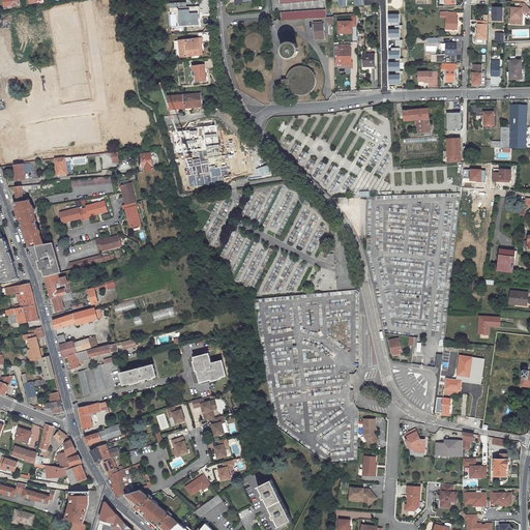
[(502,0),(502,7),(494,7),(493,22),(505,22),(504,0),(502,0)]
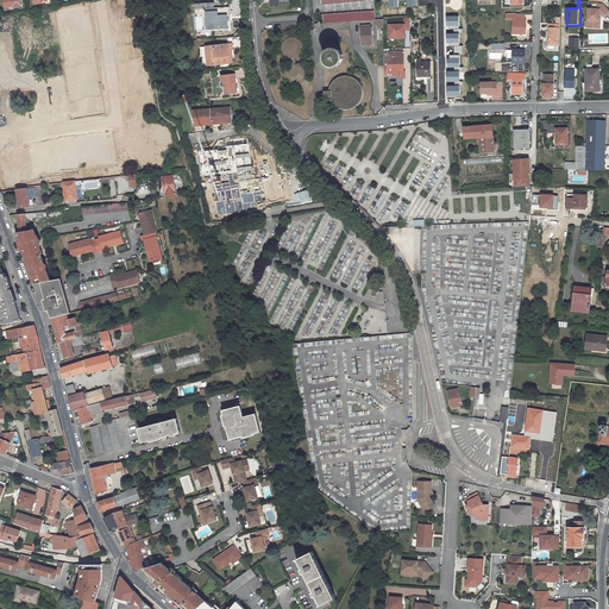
[(608,10),(603,4),(598,4),(598,10),(589,8),(588,20),(591,22),(590,27),(601,29),(601,22),(600,22),(601,14),(602,14),(604,17),(608,12),(608,10)]
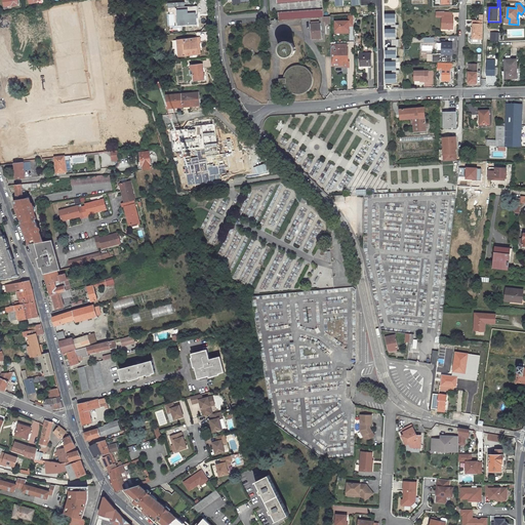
[(182,8),(174,8),(175,18),(173,18),(173,23),(183,23),(182,8)]
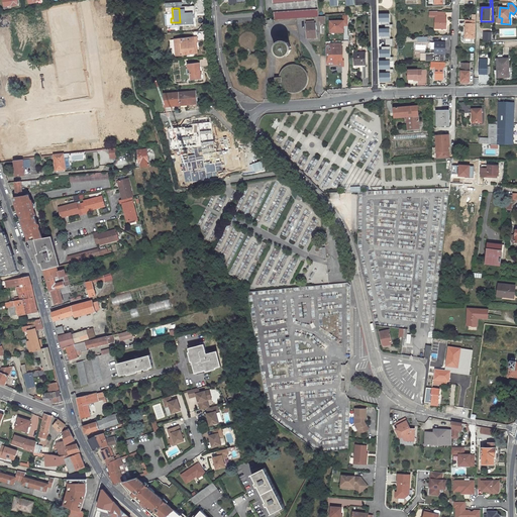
[(318,9),(275,12),(275,20),(318,17),(318,9)]
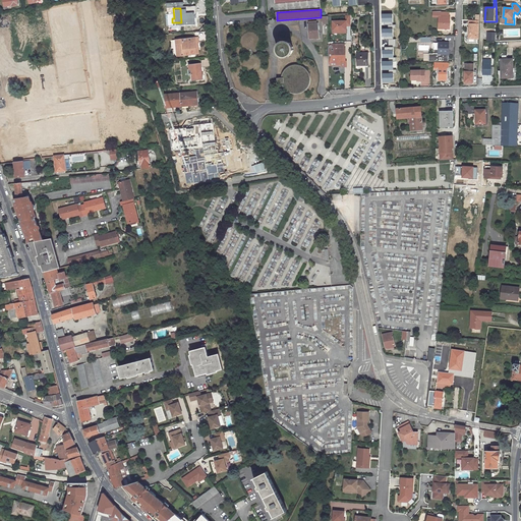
[(435,16),(441,16),(440,30),(450,30),(450,17),(449,17),(450,12),(442,12),(442,11),(435,11),(435,16)]
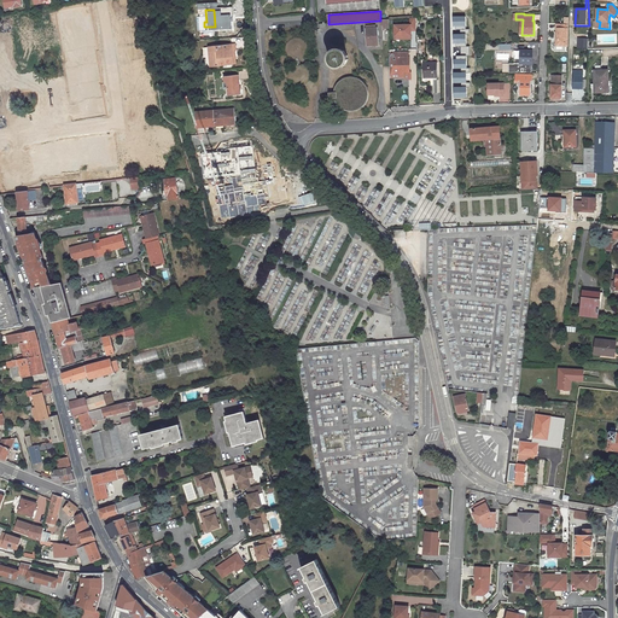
[(410,18),(410,24),(395,24),(395,40),(414,40),(414,31),(418,31),(418,18),(410,18)]
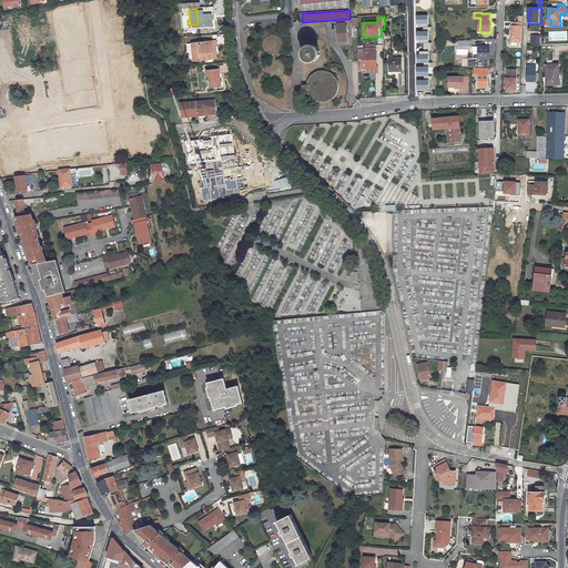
[(524,22),(513,22),(513,31),(514,31),(514,37),(513,37),(511,42),(523,42),(524,22)]
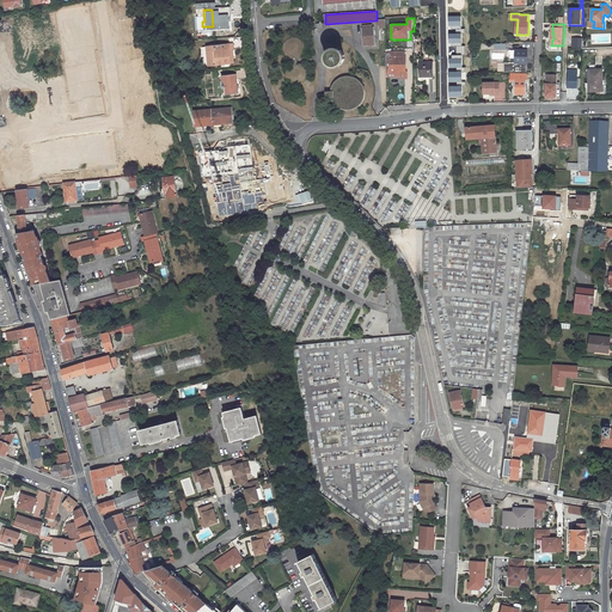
[(374,28),(363,29),(365,46),(375,44),(374,28)]
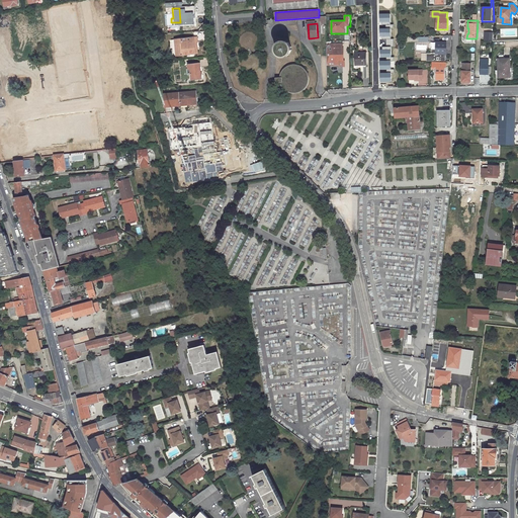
[(395,73),(394,34),(393,32),(392,31),(390,29),(387,29),(384,29),(382,30),(381,31),(380,32),(379,33),(379,34),(379,73),(395,73)]
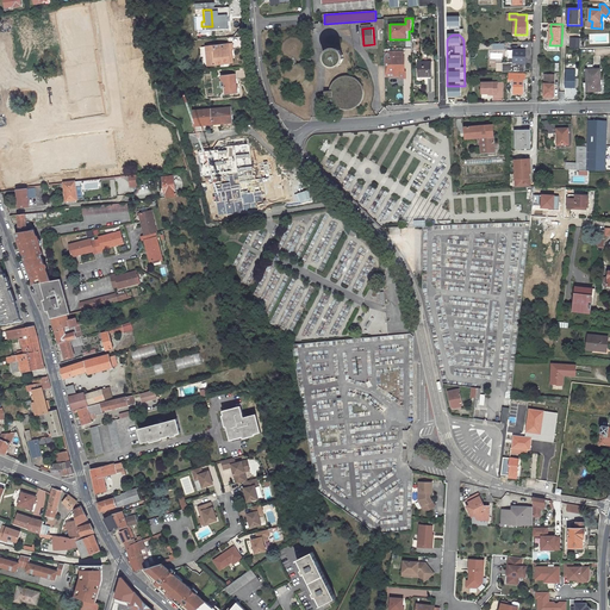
[(282,47),(282,48),(282,49),(282,50),(284,54),(285,56),(288,58),(291,60),(293,60),(294,57),(296,60),(298,60),(302,57),(303,55),(304,53),(305,50),(305,48),(305,45),(303,41),(300,39),(298,38),(296,37),(293,37),(292,37),(290,38),(286,39),(285,42),(284,43),(282,47)]
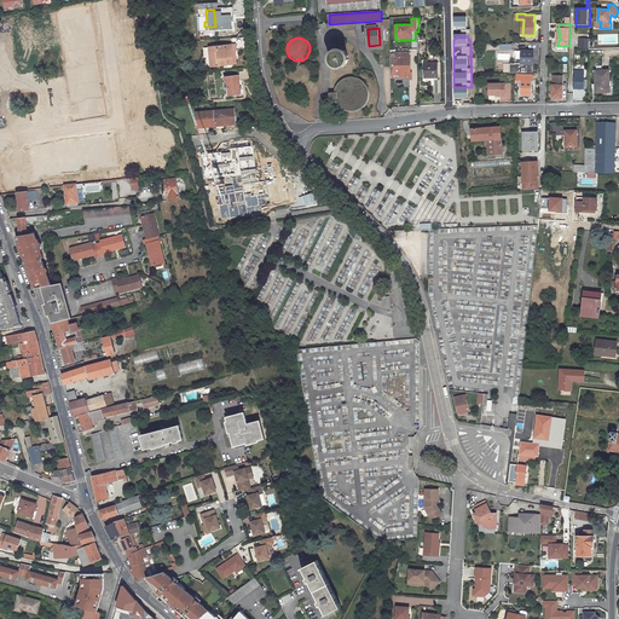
[(589,44),(589,38),(579,38),(579,48),(590,48),(590,44),(589,44)]
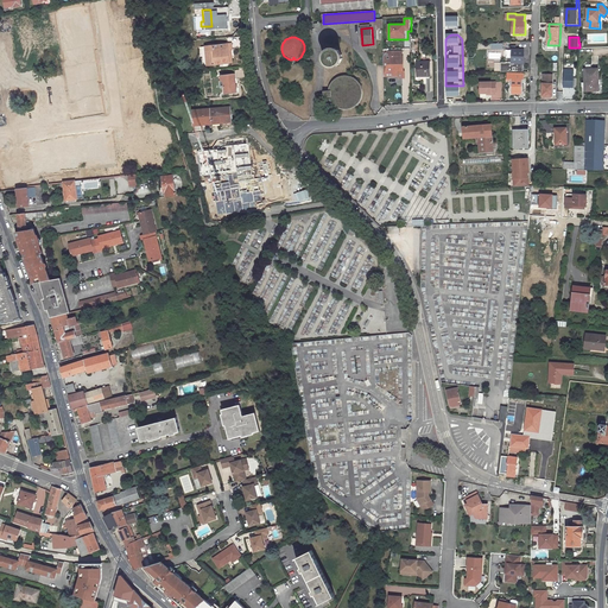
[(230,63),(229,50),(232,50),(233,50),(232,44),(203,46),(203,52),(204,51),(206,58),(204,58),(204,64),(230,63)]
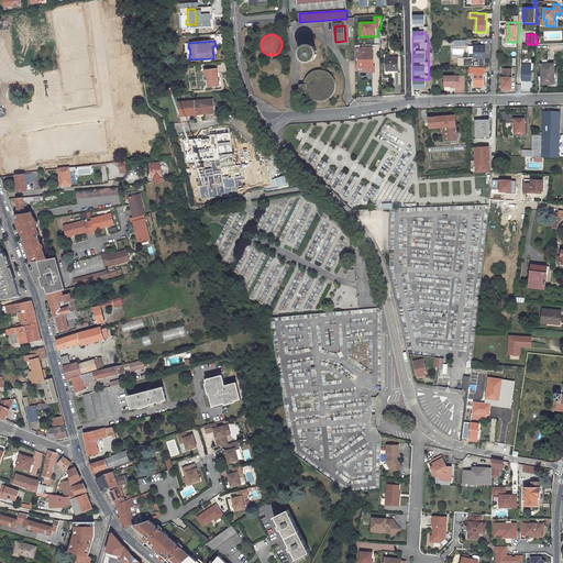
[(311,45),(308,45),(307,45),(304,46),(301,48),(300,51),(299,52),(299,54),(299,55),(300,58),(301,58),(302,61),(305,62),(307,63),(309,63),(311,63),(312,62),(315,61),(316,59),(316,58),(317,56),(317,53),(317,50),(316,48),(313,46),(312,46),(311,45)]
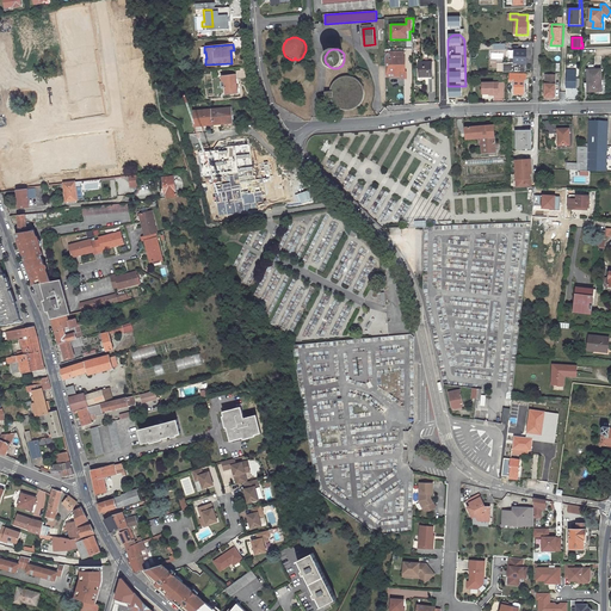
[(516,49),(514,63),(526,63),(526,50),(516,49)]
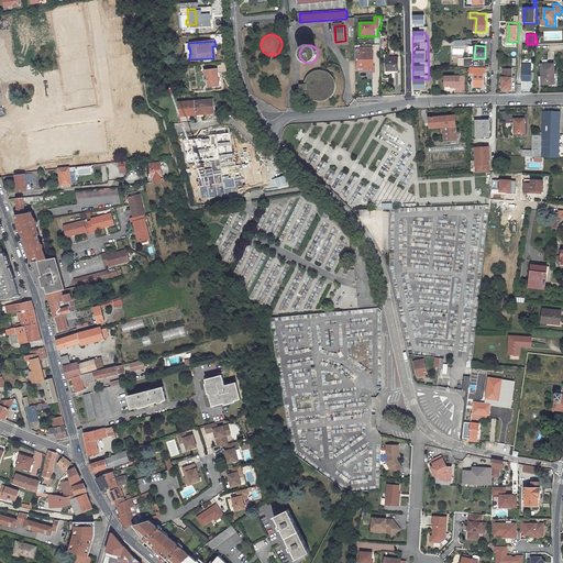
[(364,70),(370,70),(370,67),(374,67),(374,53),(373,53),(373,47),(364,48),(364,50),(364,70)]
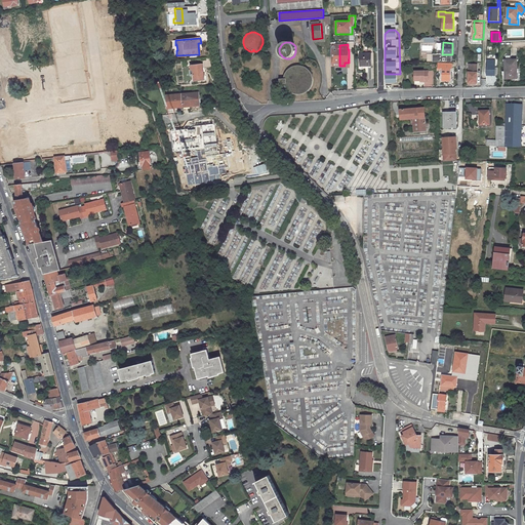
[(250,54),(248,55),(247,56),(245,58),(244,62),(244,64),(244,66),(245,68),(246,70),(247,71),(249,72),(252,74),(254,74),(256,73),(259,72),(261,70),(263,68),(264,66),(264,64),(264,61),(263,58),(261,57),(259,55),(258,54),(255,54),(255,53),(254,53),(253,53),(252,54),(251,54),(250,54)]
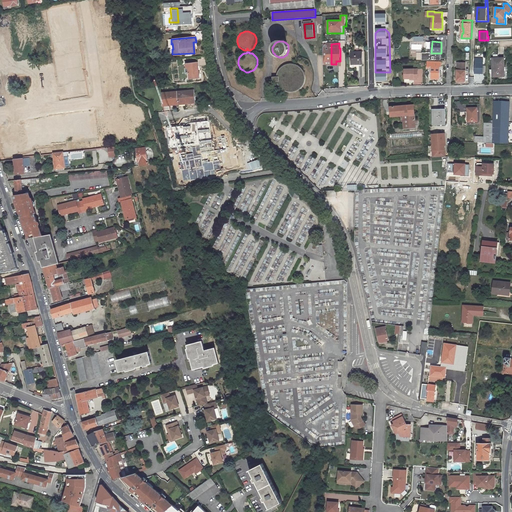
[(364,56),(352,57),(352,69),(364,69),(364,56)]
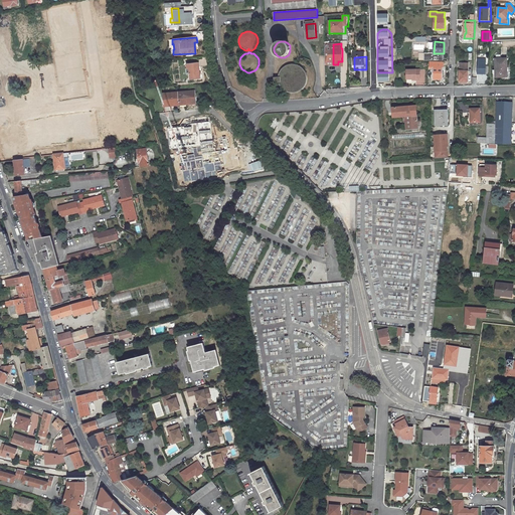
[(507,58),(495,58),(496,77),(508,76),(507,58)]
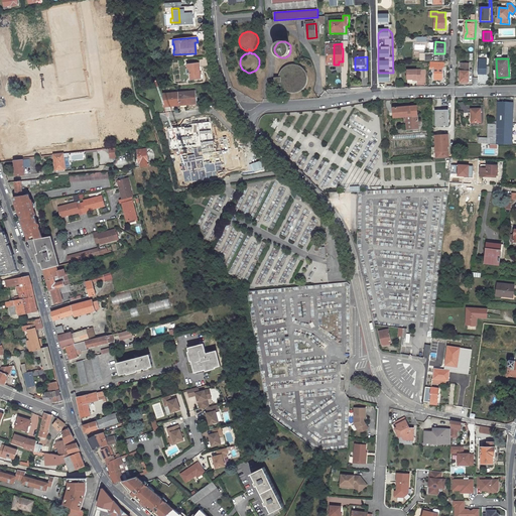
[(480,60),(479,74),(489,75),(490,66),(487,66),(487,60),(480,60)]
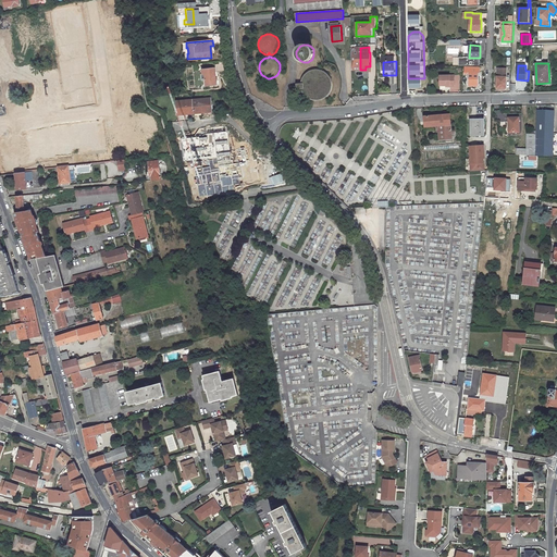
[(215,67),(203,70),(203,74),(206,74),(207,85),(218,85),(215,67)]
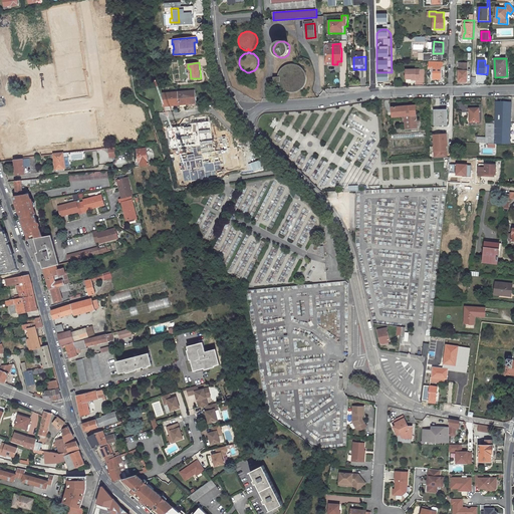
[(433,66),(432,78),(442,78),(443,62),(429,62),(429,66),(433,66)]
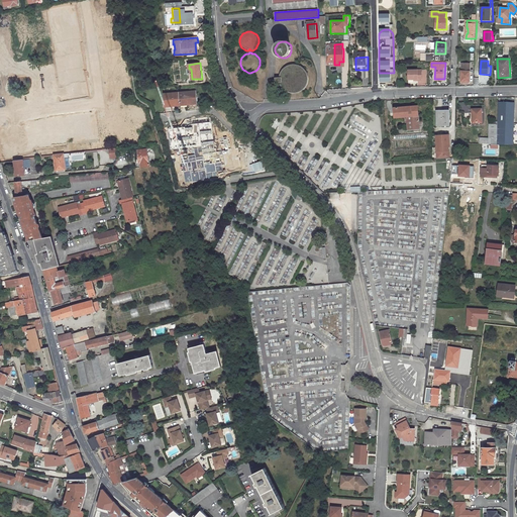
[(280,80),(276,80),(276,82),(277,85),(281,85),(281,87),(283,90),(284,91),(286,93),(289,94),(293,95),(297,95),(299,95),(302,94),(304,92),(307,90),(309,86),(309,84),(309,80),(309,77),(308,74),(306,72),(305,70),(302,68),(301,68),(298,67),(296,66),(293,67),(291,67),(288,68),(286,70),(284,71),(281,74),(281,77),(280,80)]
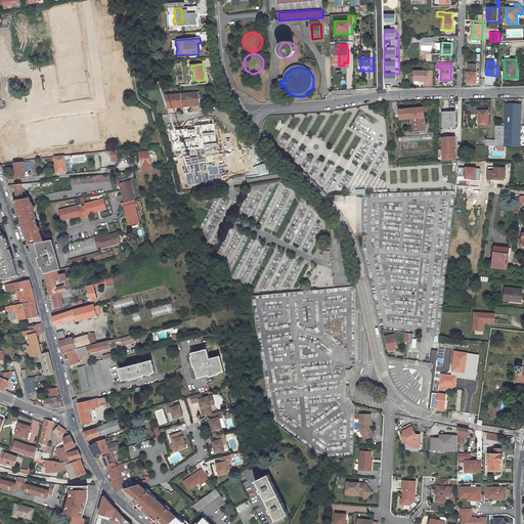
[(476,69),(470,69),(470,71),(468,71),(468,82),(476,83),(476,69)]
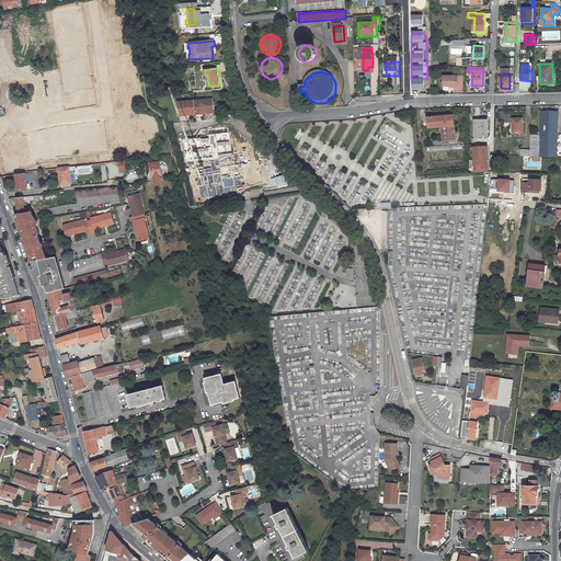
[(458,88),(458,76),(444,76),(444,87),(454,87),(454,88),(458,88)]
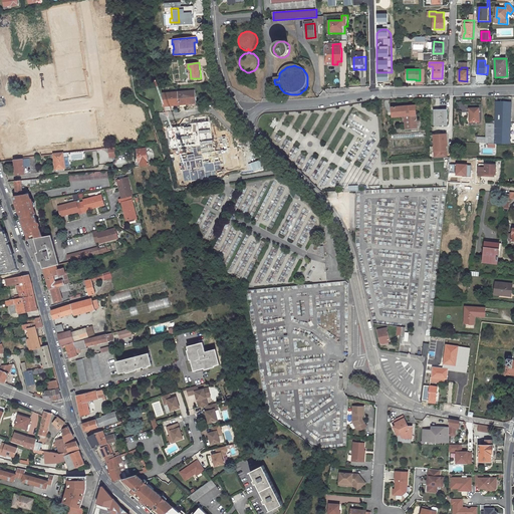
[(195,90),(162,94),(163,106),(197,103),(195,90)]
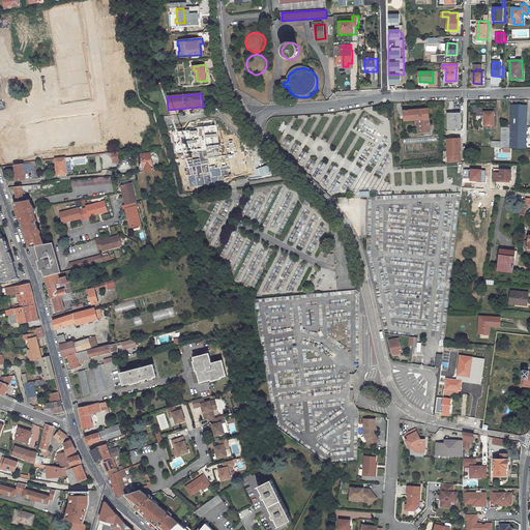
[(510,147),(526,148),(529,104),(513,102),(512,124),(511,128),(510,147)]
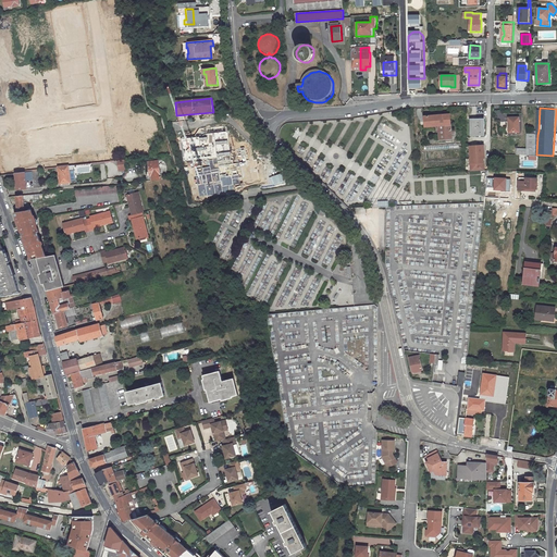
[(449,114),(424,116),(424,126),(438,125),(440,140),(452,139),(449,114)]
